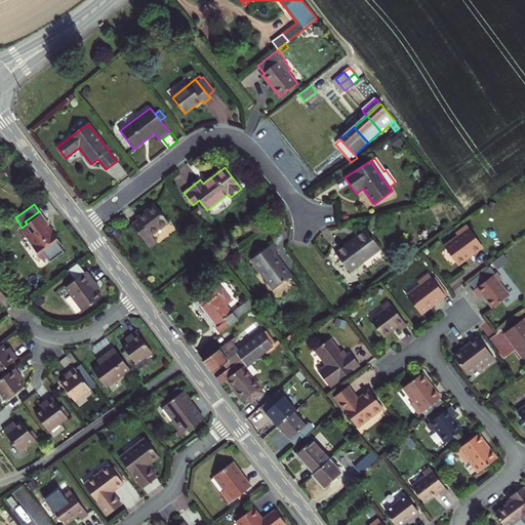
[(152,235),(168,221),(155,205),(137,218),(139,220),(133,226),(150,246),(156,241),(152,235)]
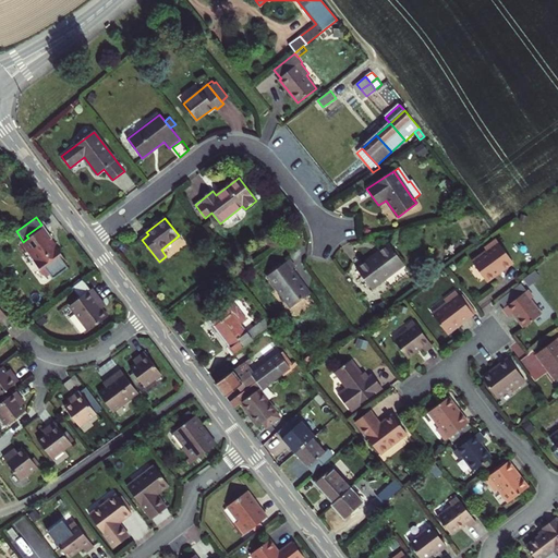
[(43,227),(41,225),(26,235),(28,238),(23,242),(29,250),(27,252),(35,262),(33,263),(43,277),(47,274),(51,280),(67,269),(62,263),(64,261),(55,247),(52,250),(47,242),(51,239),(43,227)]
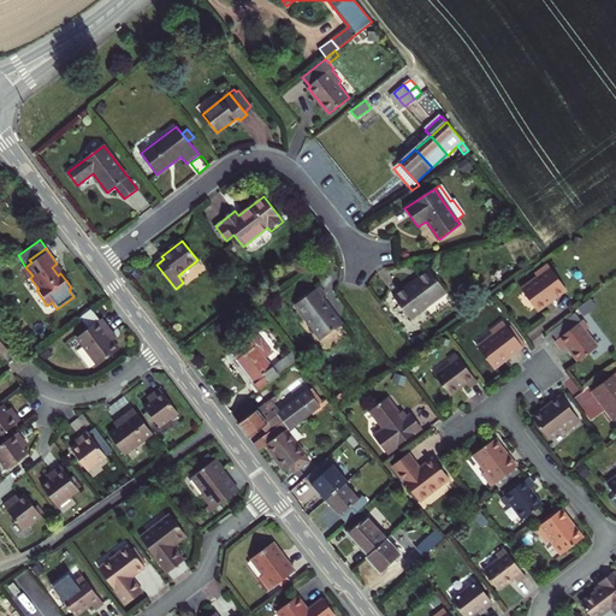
[(552,297),(555,300),(568,290),(549,266),(535,276),(538,278),(522,290),(539,312),(549,304),(546,302),(552,297)]
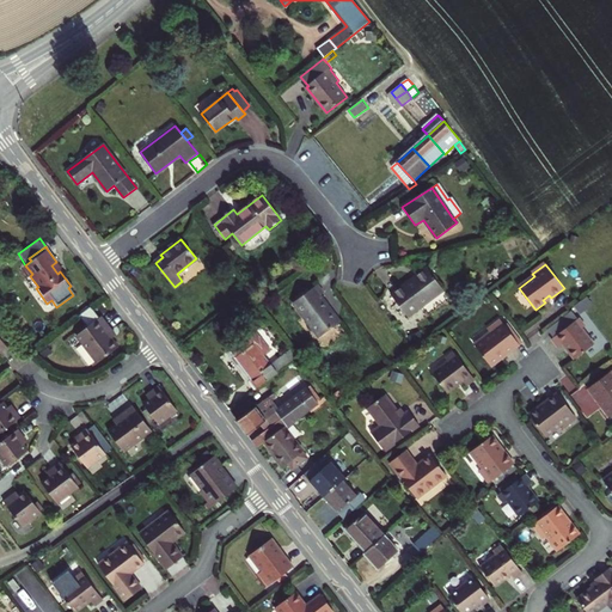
[(23,268),(37,288),(38,287),(30,276),(32,274),(25,265),(23,268)]
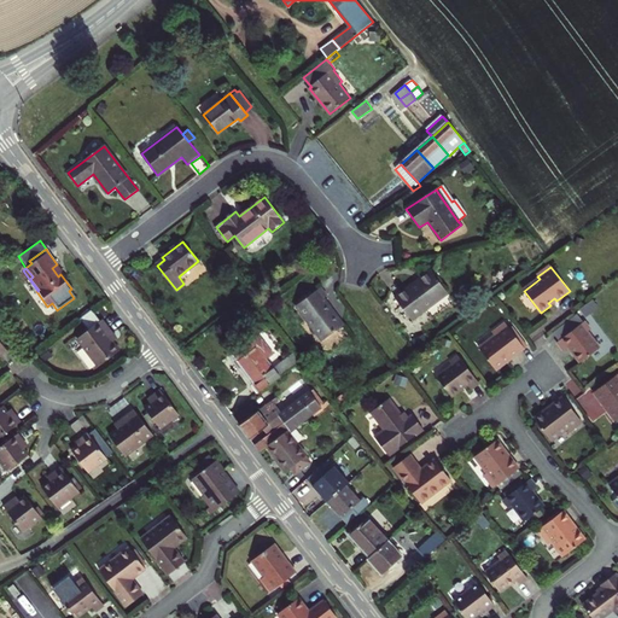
[(448,293),(431,272),(396,298),(412,319),(448,293)]
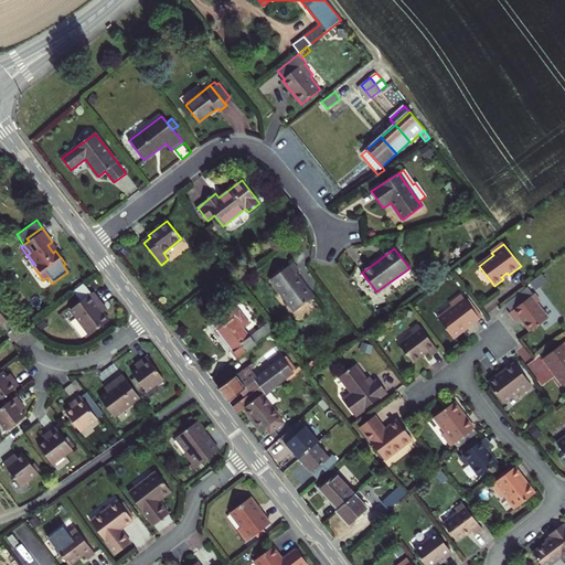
[(299,270),(294,264),(272,279),(295,312),(313,298),(296,273),(299,270)]
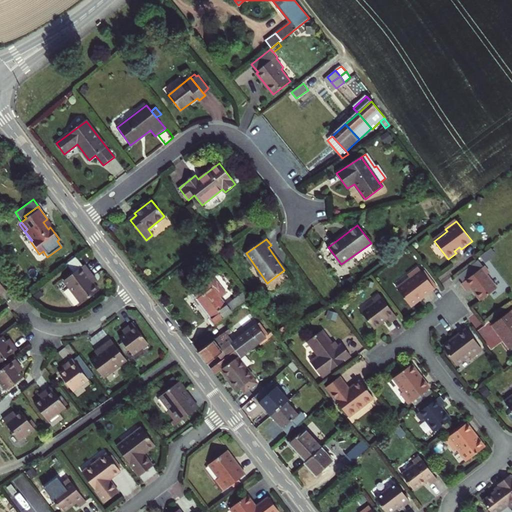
[(69,263),(76,272),(85,265),(78,256),(69,263)]
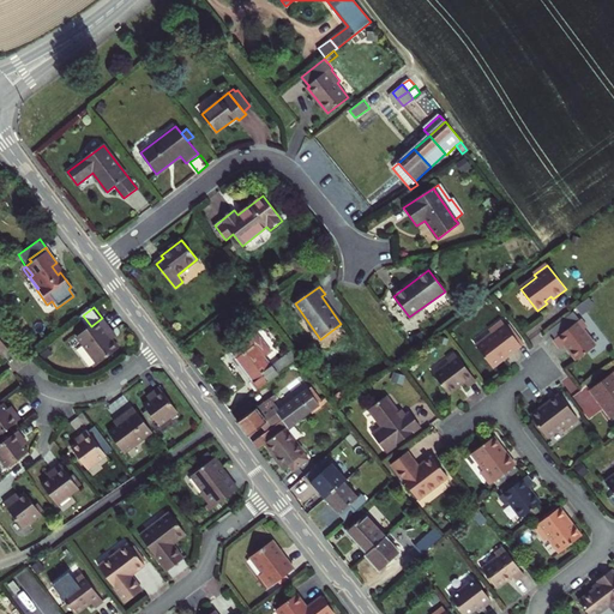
[(558,336),(554,338),(560,347),(565,343),(577,360),(596,345),(584,329),(587,326),(581,318),(581,319),(573,311),(552,327),(558,336)]
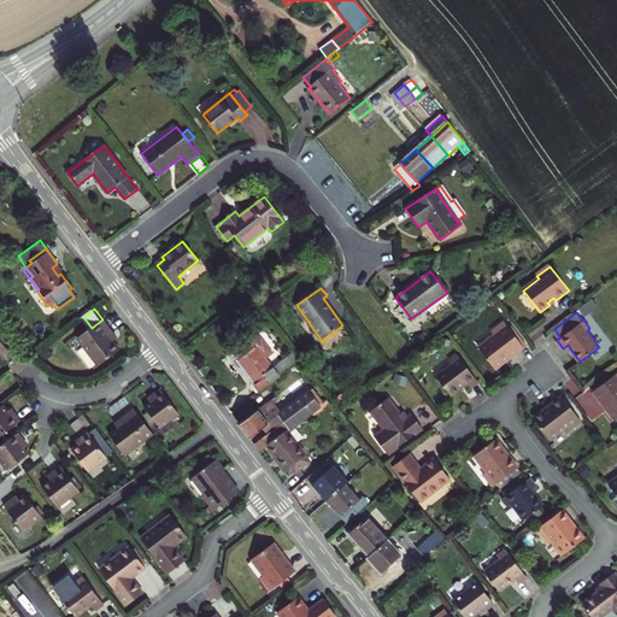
[(107,336),(112,334),(101,321),(76,340),(97,368),(118,351),(112,342),(107,336)]
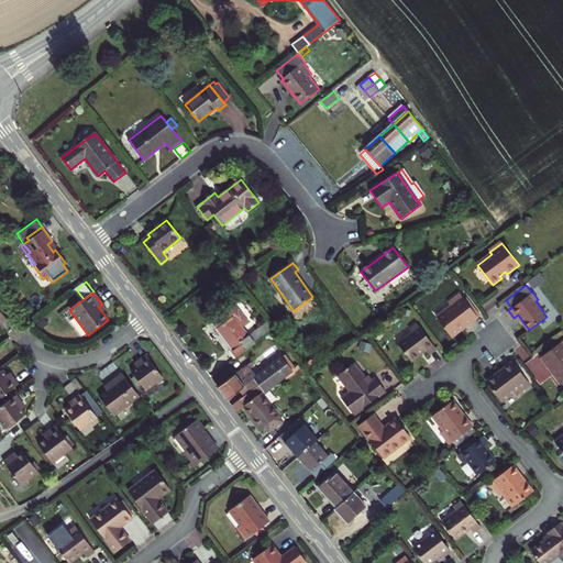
[(452,337),(462,330),(460,328),(465,323),(467,326),(478,317),(465,299),(462,295),(450,302),(452,306),(438,317),(452,337)]
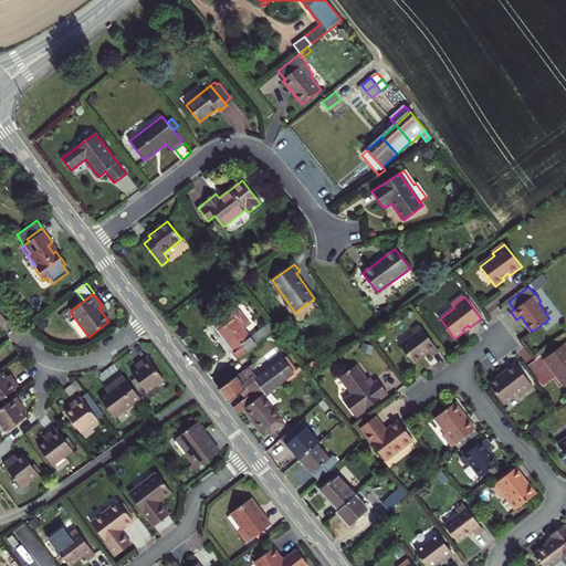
[(470,299),(468,301),(479,315),(481,313),(470,299)]
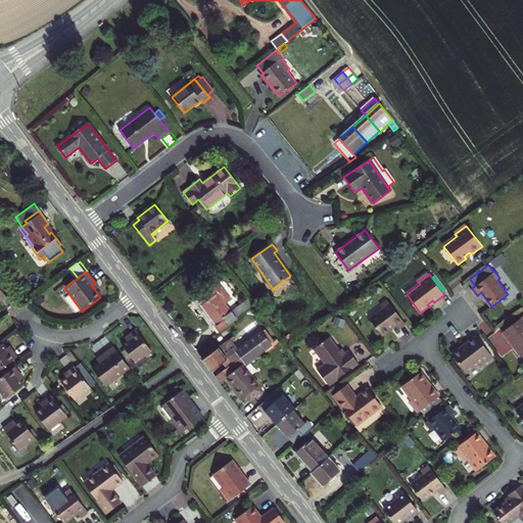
[(212,325),(219,333),(253,306),(247,298),(231,312),(225,304),(231,300),(218,283),(196,299),(216,324),(212,325)]
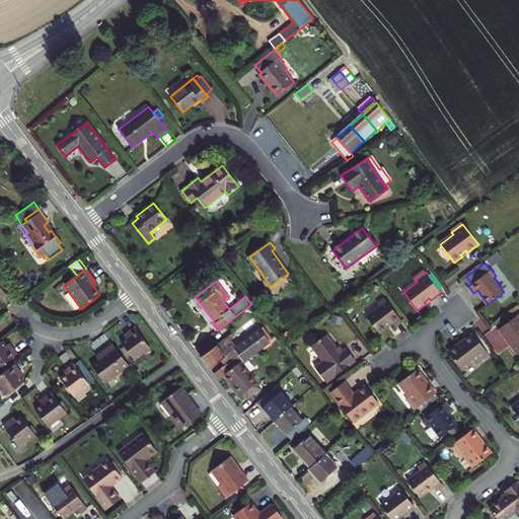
[(3,285),(0,287),(0,298),(8,292),(3,285)]
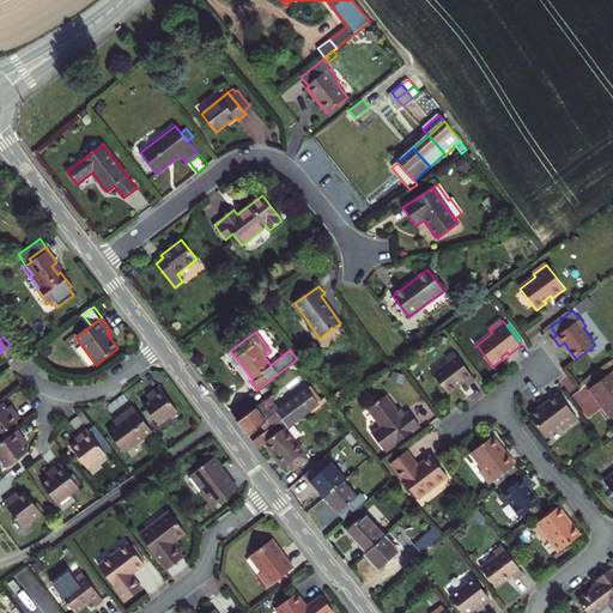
[(449,363),(434,375),(448,394),(463,382),(467,386),(475,380),(455,353),(447,359),(449,363)]
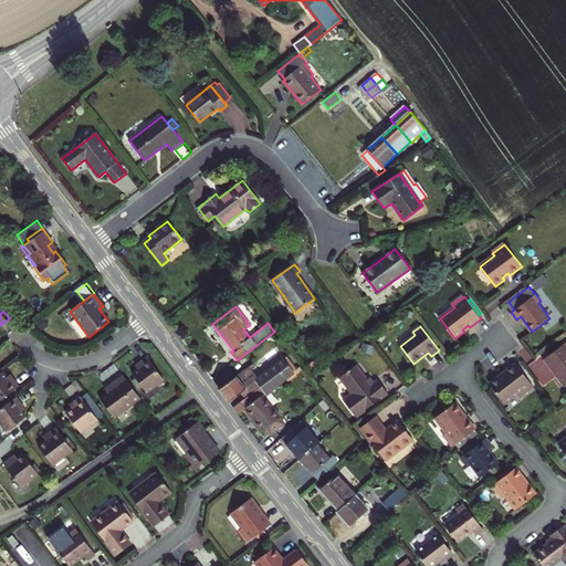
[(565,342),(544,359),(553,370),(555,369),(559,375),(557,376),(564,385),(565,384),(565,342)]
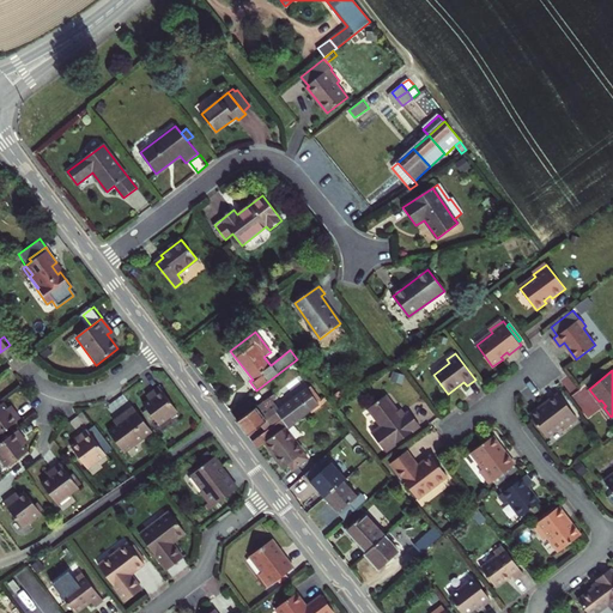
[(157,387),(150,393),(153,398),(149,401),(141,406),(158,426),(176,412),(157,387)]
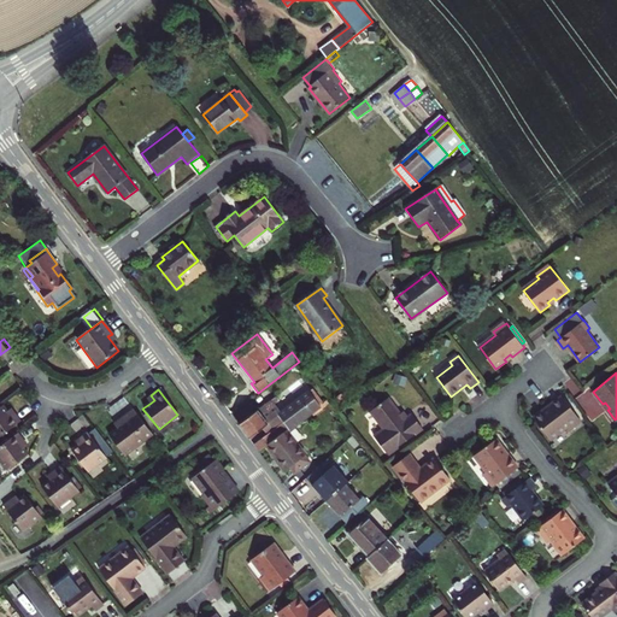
[(588,389),(577,398),(594,421),(605,412),(588,389)]
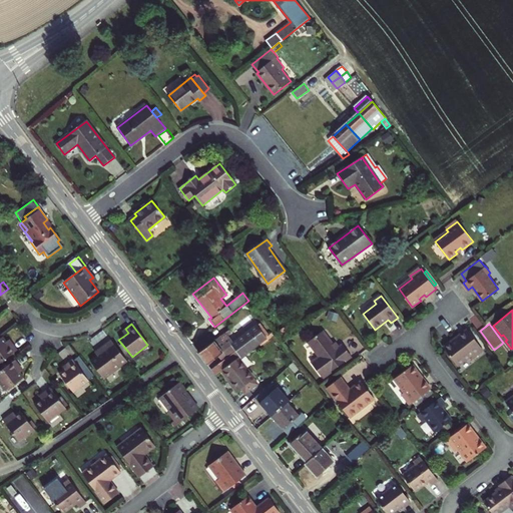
[(222,362),(236,352),(240,357),(267,338),(259,328),(257,326),(233,343),(228,336),(230,334),(228,331),(198,354),(207,365),(218,357),(222,362)]
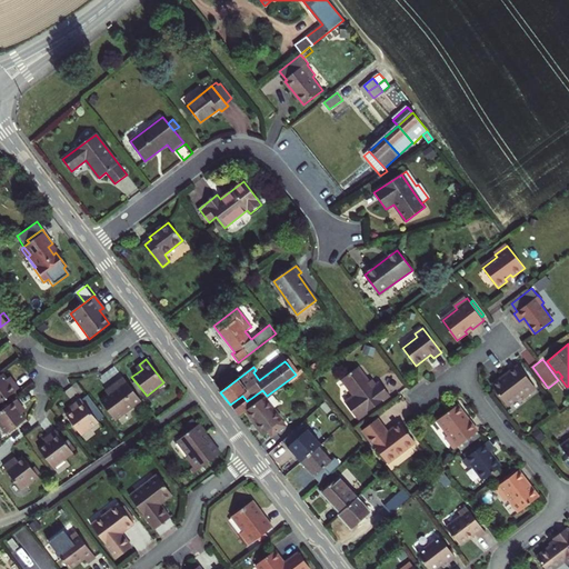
[(519,365),(507,373),(509,376),(502,380),(501,378),(491,385),(507,406),(521,395),(523,398),(536,388),(519,365)]
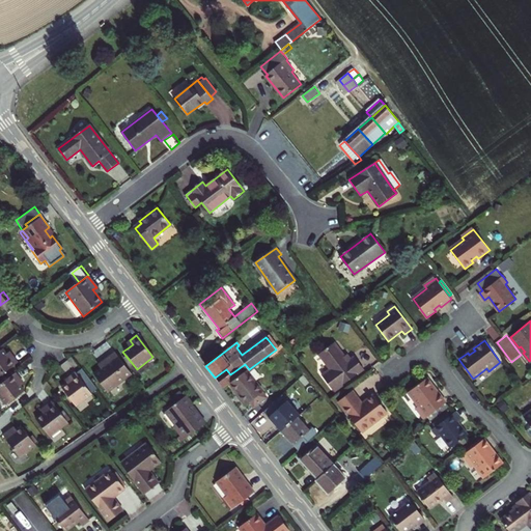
[(348,360),(344,355),(334,341),(319,353),(331,367),(322,374),(334,390),(364,367),(355,355),(352,357),(348,360)]
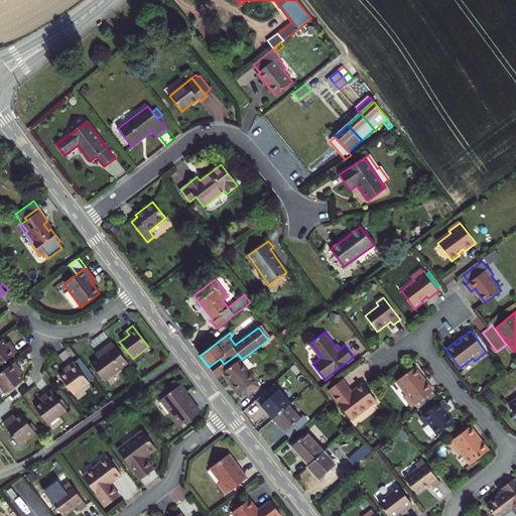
[(8,348),(5,344),(1,339),(0,339),(0,363),(16,352),(12,346),(8,348)]
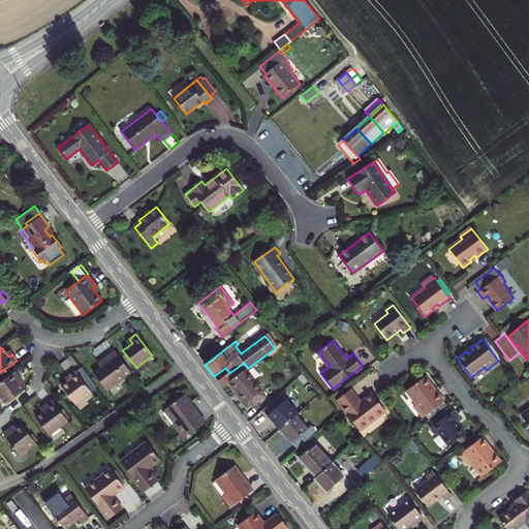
[(103,365),(98,369),(92,374),(105,392),(129,374),(113,351),(100,361),(103,365)]
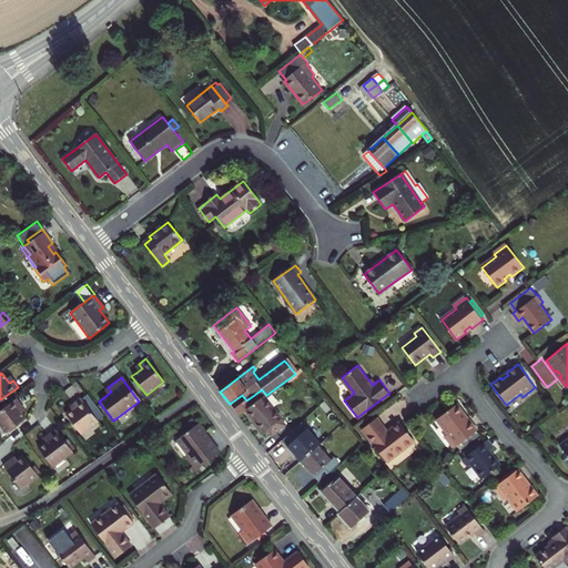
[(239,416),(246,411),(264,397),(266,395),(262,389),(246,401),(234,409),(239,416)]
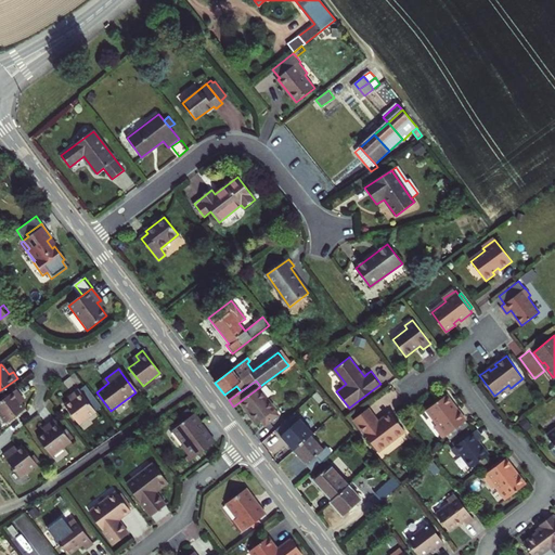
[(84,386),(77,390),(92,411),(99,407),(84,386)]
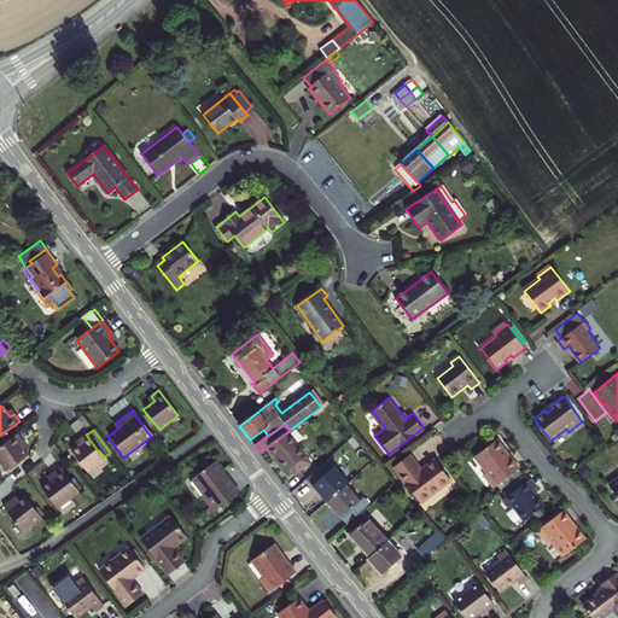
[(27,454),(22,448),(18,443),(22,439),(17,432),(0,444),(0,464),(5,470),(27,454)]
